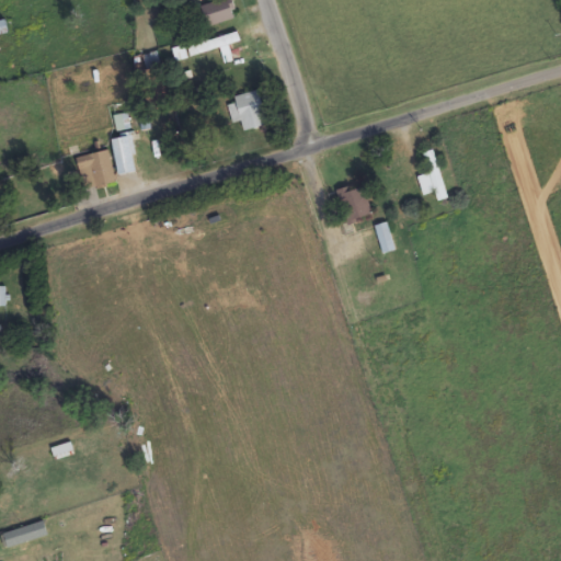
[(236,20),(230,0),(226,0),(202,7),(207,27),(236,20)]
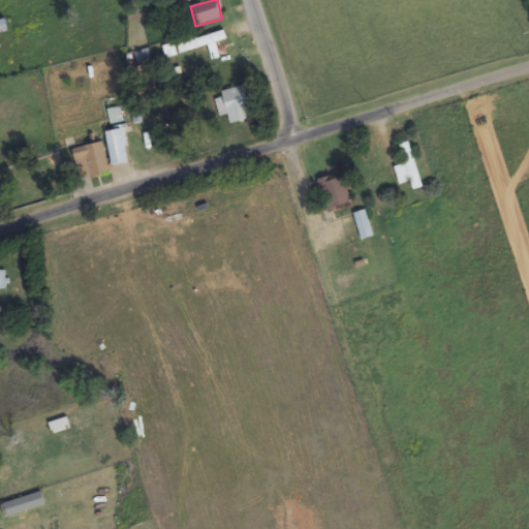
[(219,59),(216,43),(226,40),(225,32),(177,42),(179,54),(209,47),(212,60),(219,59)]
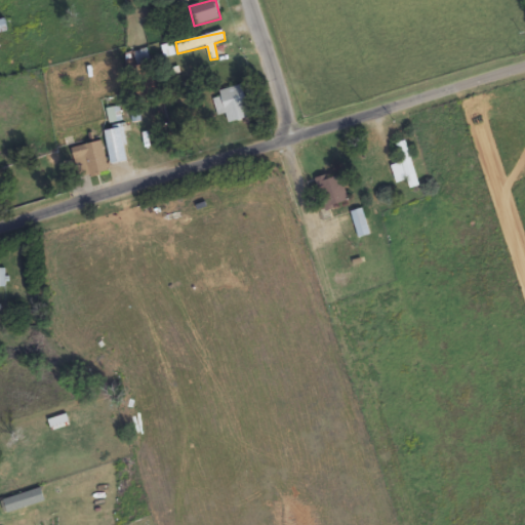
[(150,64),(147,50),(134,52),(138,67),(150,64)]
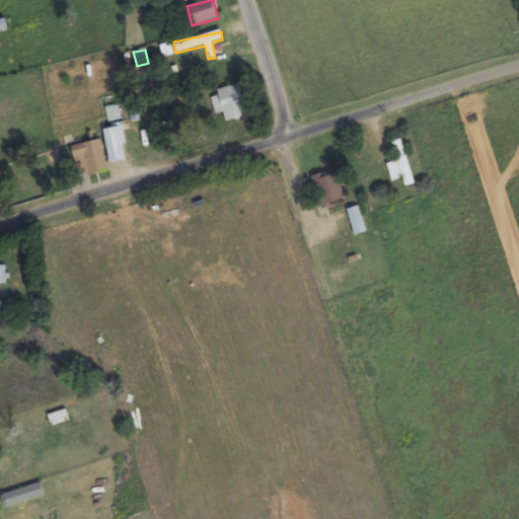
[(240,85),(216,90),(221,113),(224,113),(226,122),(247,117),(240,85)]
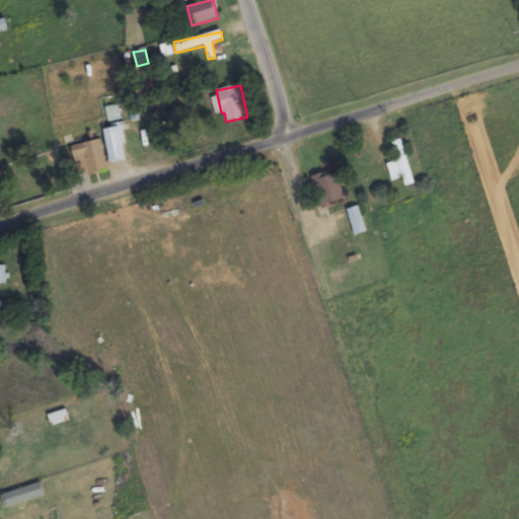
[(108,122),(121,120),(119,106),(106,108),(108,122)]
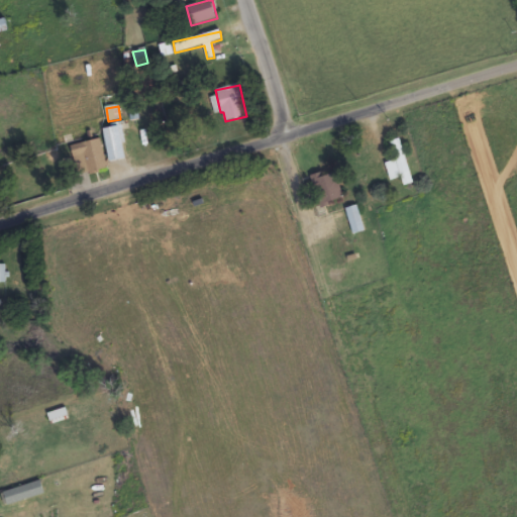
[(119,126),(102,130),(111,163),(127,158),(119,126)]
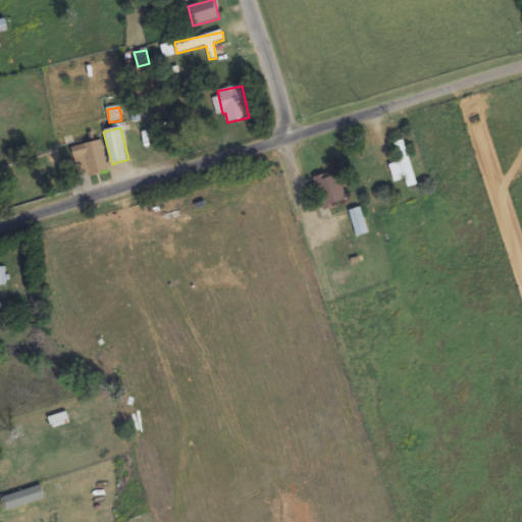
[(109,170),(100,140),(70,149),(80,178),(109,170)]
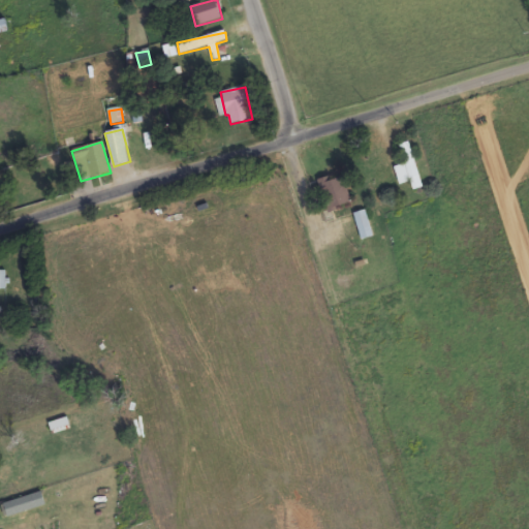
[(399,145),(404,164),(394,166),(399,185),(410,182),(413,190),(423,187),(410,142),(399,145)]
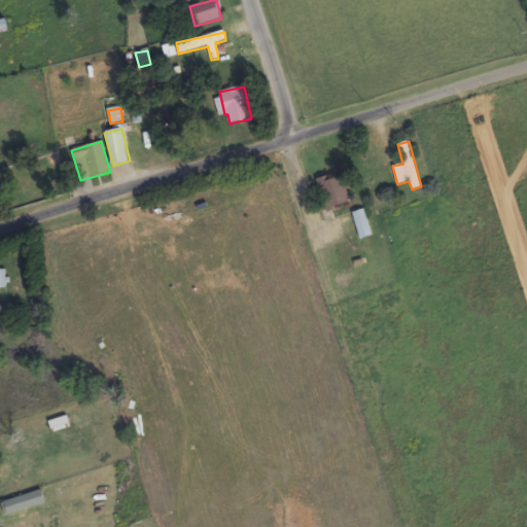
[(316,181),(325,210),(350,202),(341,174),(316,181)]
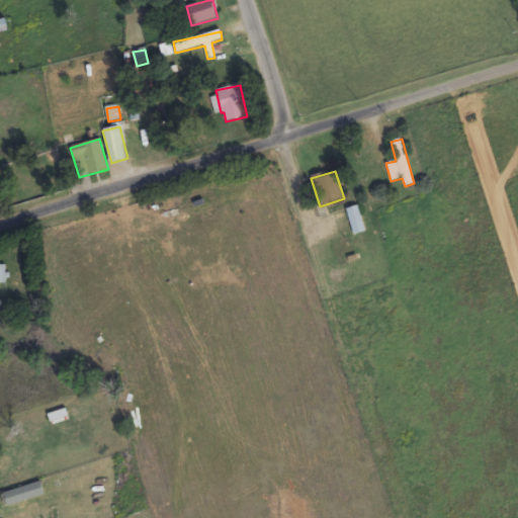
[(365,231),(357,206),(346,209),(354,235),(365,231)]
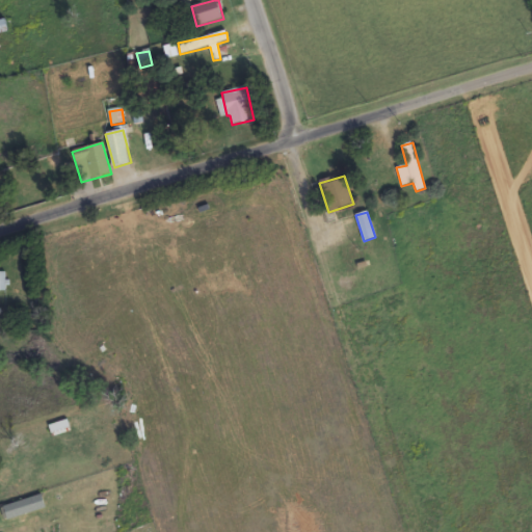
[(5,522),(47,509),(43,495),(2,507),(5,522)]
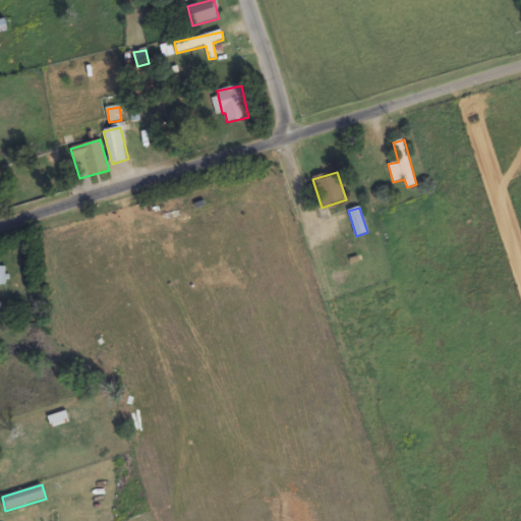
All buildings are outlined.
